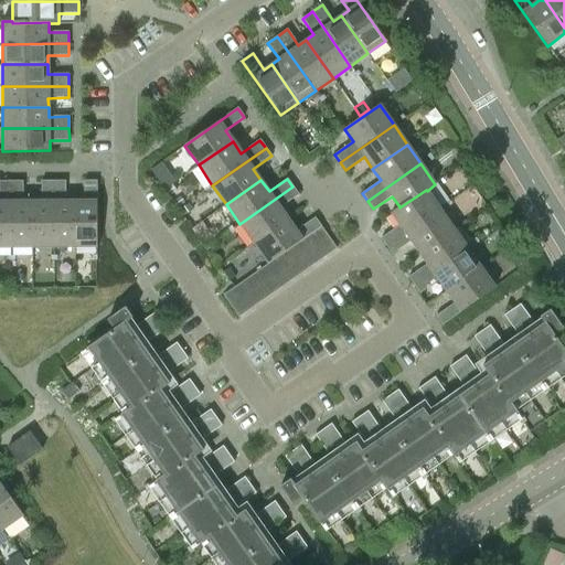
[(0,247),(11,248),(11,181),(0,181),(0,247)]
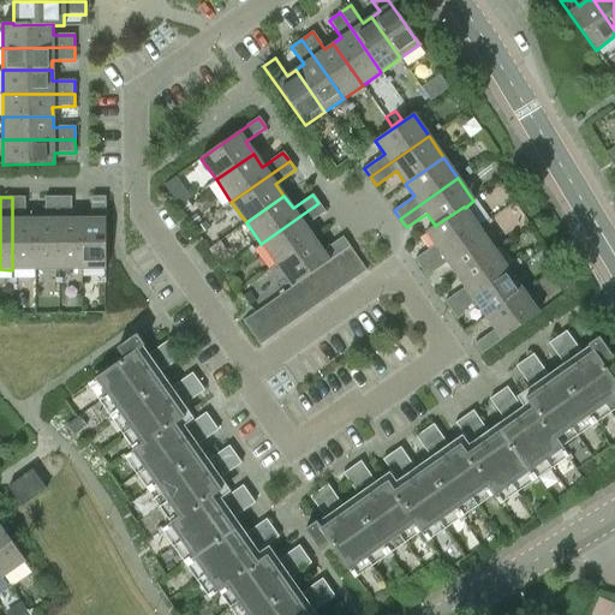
[(12,270),(35,269),(35,219),(25,219),(24,197),(12,197),(12,270)]
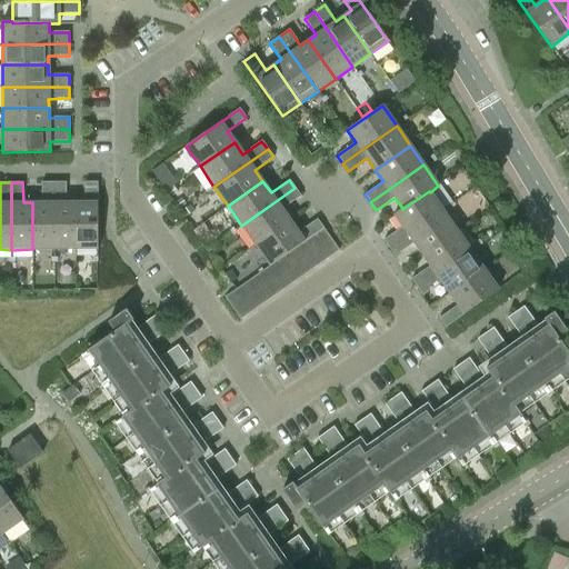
[(32,202),(32,249),(55,249),(53,182),(41,182),(41,202),(32,202)]
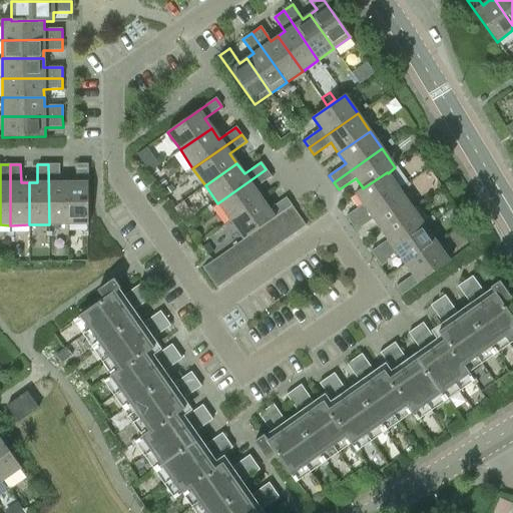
[(49,224),(68,224),(68,182),(59,182),(59,164),(48,164),(49,224)]
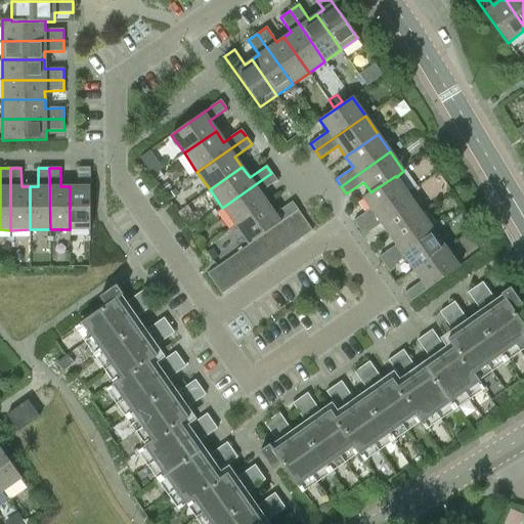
[(78,186),(70,186),(70,229),(90,229),(89,168),(78,168),(78,186)]
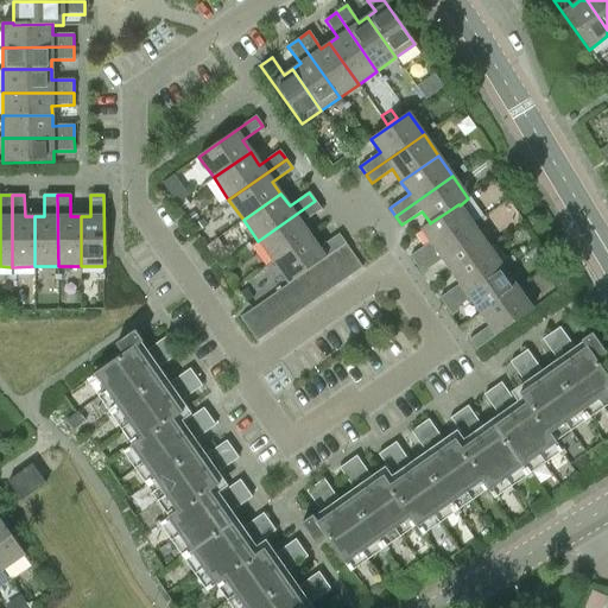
[(185,198),(178,204),(183,210),(190,206),(185,198)]
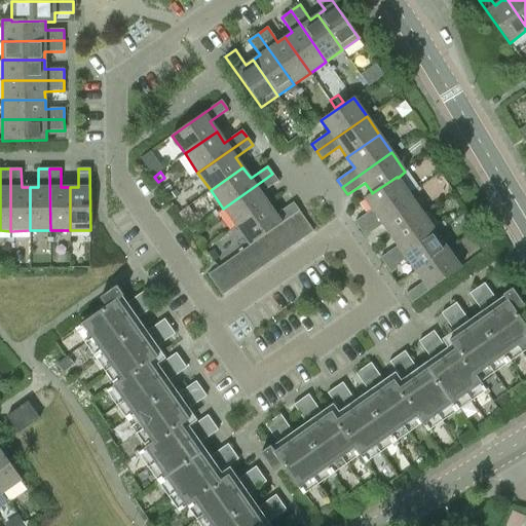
[(223,209),(236,227),(268,203),(261,193),(277,181),(272,174),(223,209)]
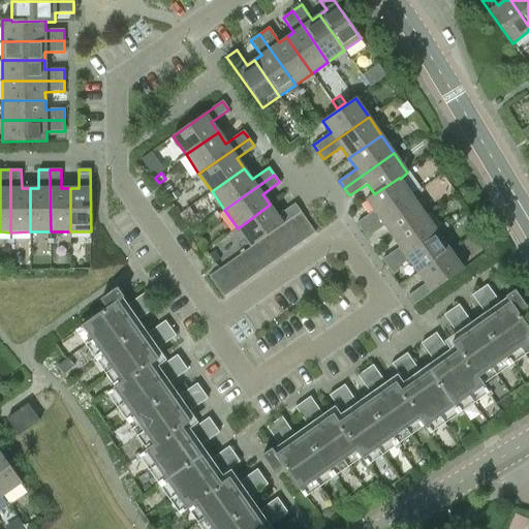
[(374,194),(374,193),(366,199),(374,211),(356,223),(362,230),(411,195),(400,179),(399,178),(374,194)]
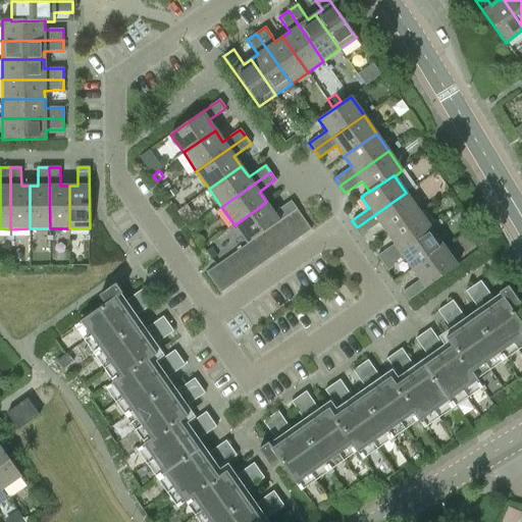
[(166,181),(160,187),(164,192),(170,188),(166,181)]
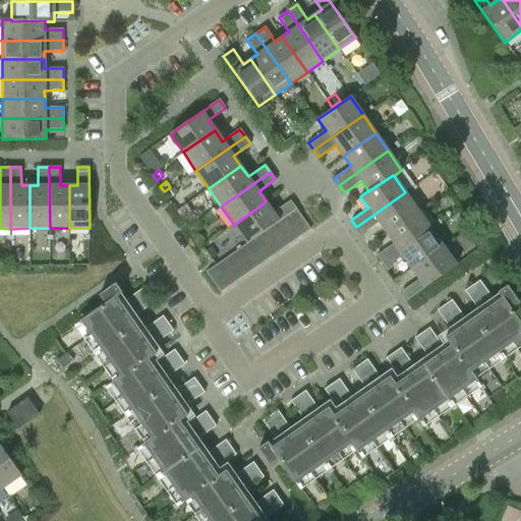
[(174,188),(166,193),(169,198),(177,193),(174,188)]
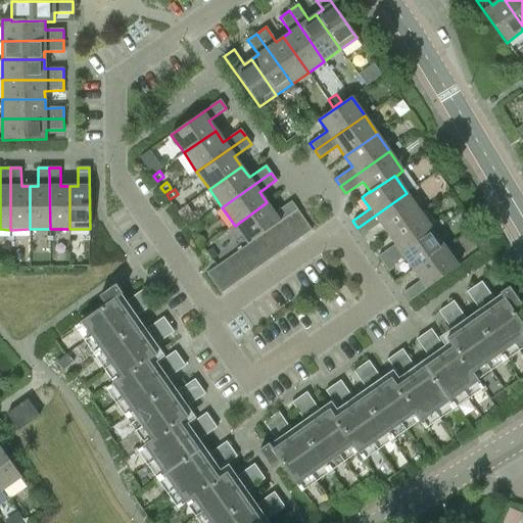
[(387,234),(420,211),(407,193),(358,228),(363,235),(380,224),(387,234)]
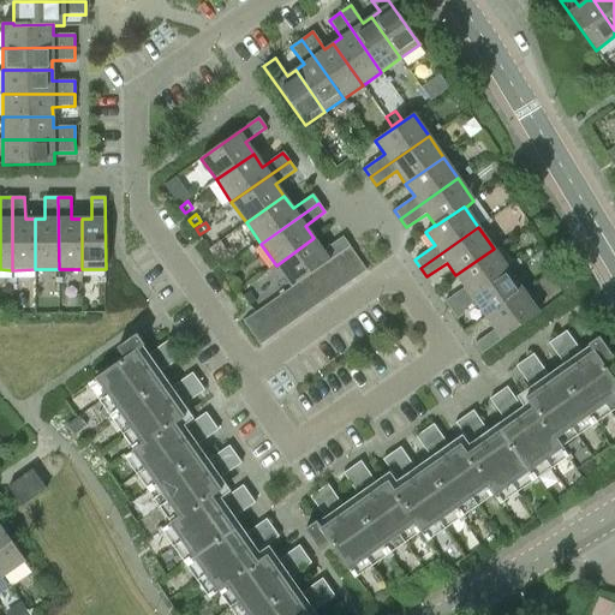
[(326,263),(336,256),(350,246),(342,237),(323,251),(314,238),(276,266),(291,287),(302,280),(314,272),(326,263)]
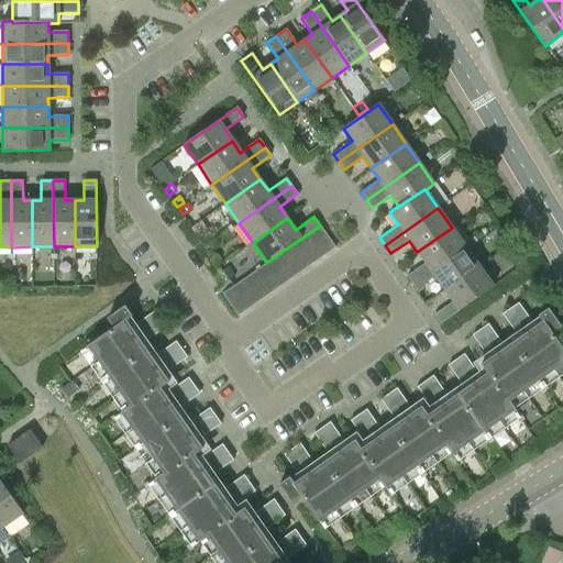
[(335,247),(320,225),(308,234),(323,255),(335,247)]
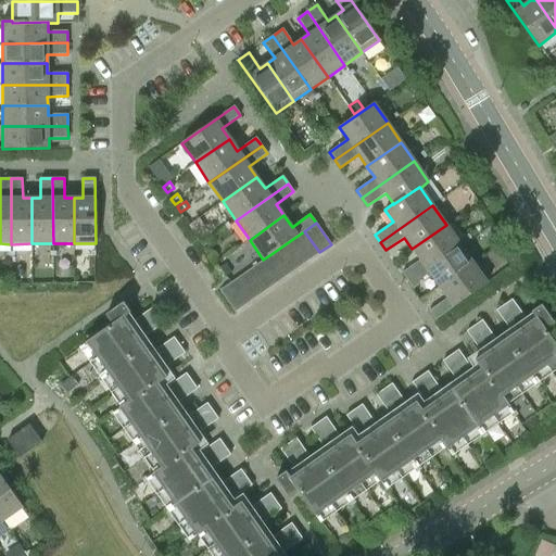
[(407,280),(459,244),(446,225),(412,249),(419,261),(402,273),(407,280)]
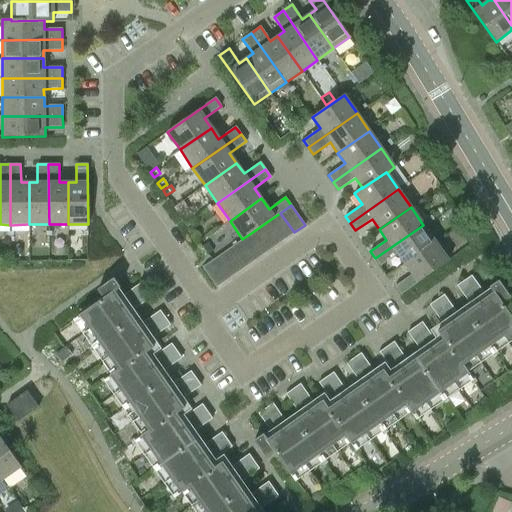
[(294,232),(280,213),(271,219),(285,239),(294,232)]
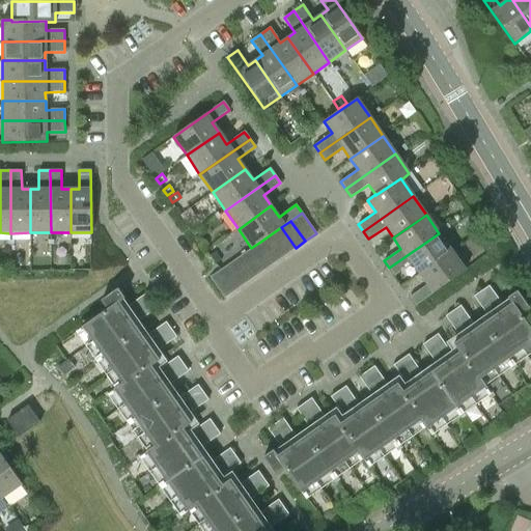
[(296,248),(281,227),(271,234),(285,255),(296,248)]
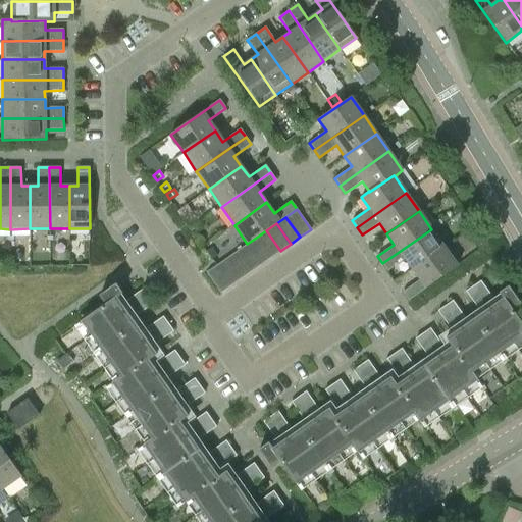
[(412,269),(445,247),(431,229),(382,263),(387,271),(404,259),(412,269)]
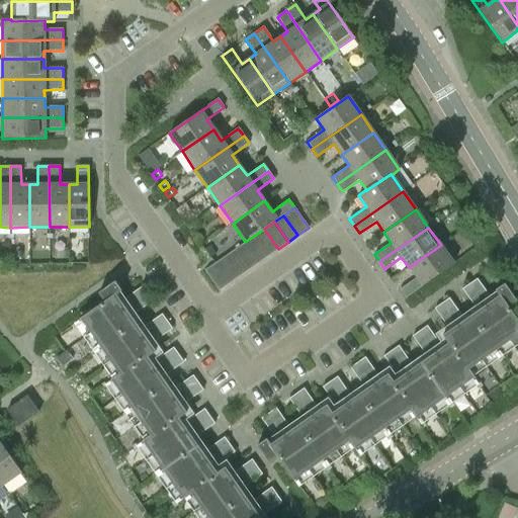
[(278,249),(264,229),(254,236),(268,256),(278,249)]
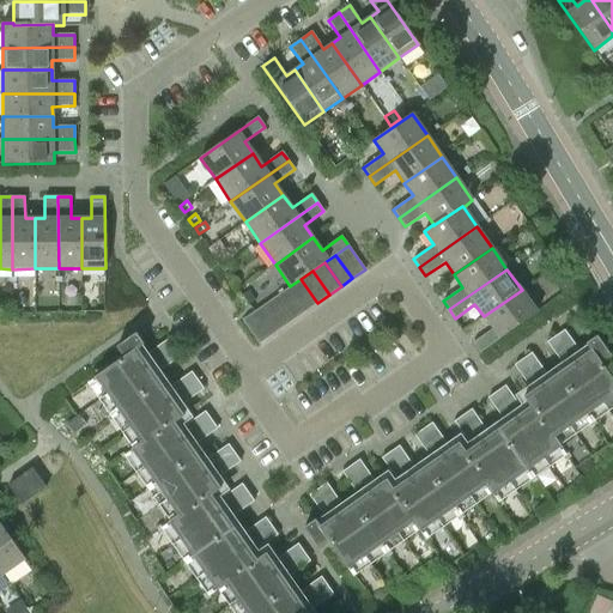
[(301,279),(290,286),(290,287),(307,311),(317,303),(301,279)]
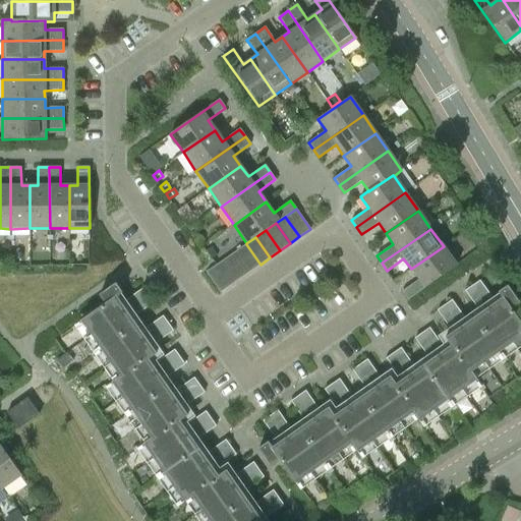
[(261,265),(246,244),(236,250),(250,271),(261,265)]
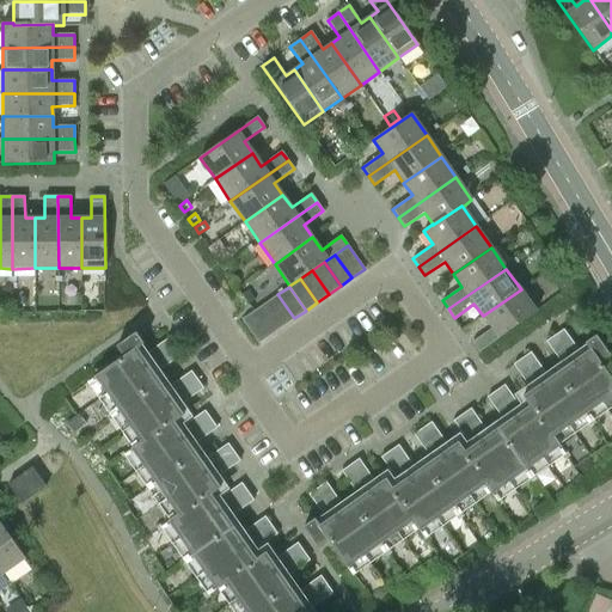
[(249,289),(242,294),(248,304),(255,299),(249,289)]
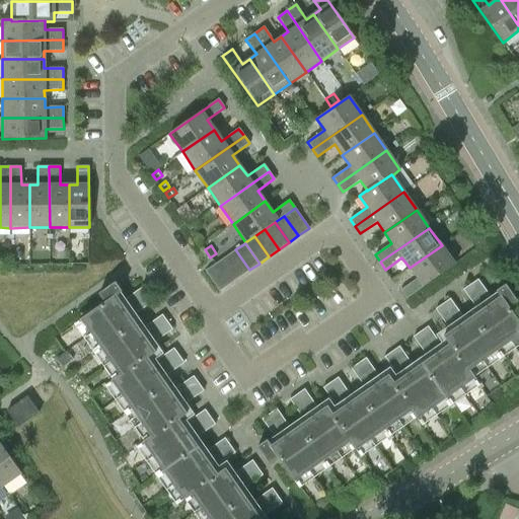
[(442,245),(410,268),(417,279),(400,290),(405,299),(455,265),(442,245)]
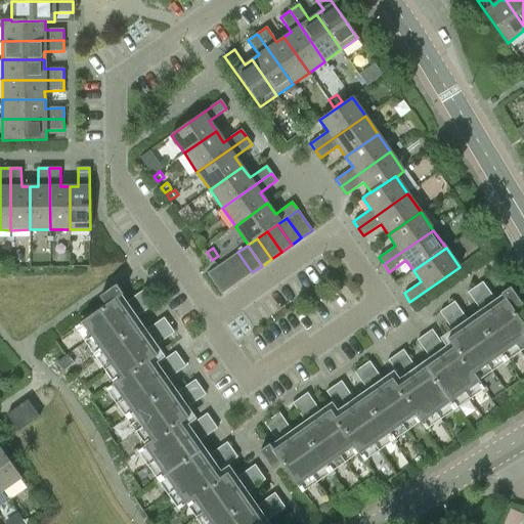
[(252,272),(237,252),(227,259),(242,279),(252,272)]
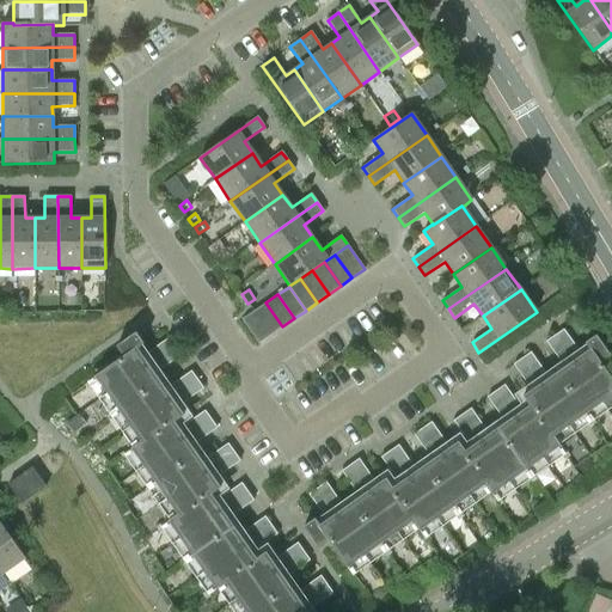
[(282,326),(265,303),(255,311),(271,335),(282,326)]
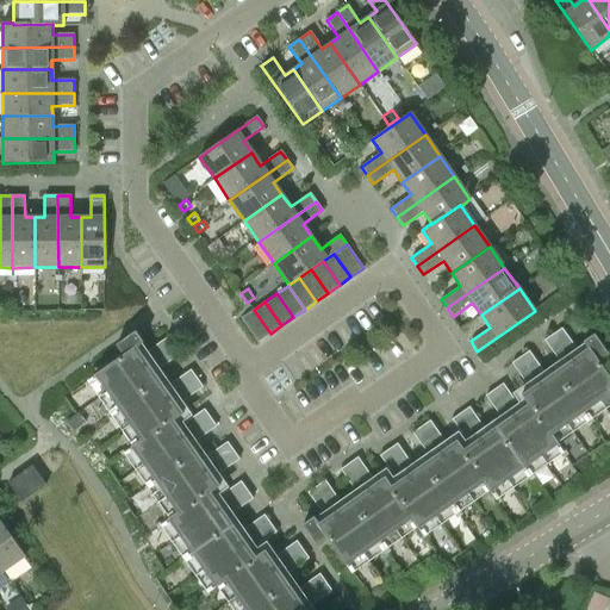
[(271,334),(254,310),(241,318),(257,342),(271,334)]
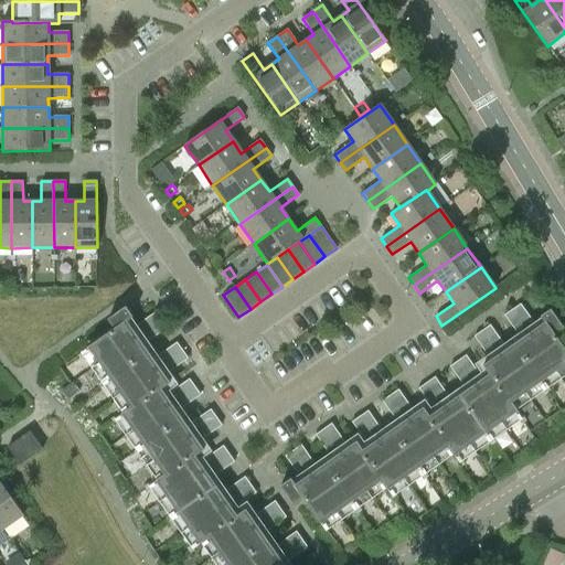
[(435,413),(429,417),(428,417),(448,447),(448,448),(454,457),(516,412),(511,403),(564,364),(564,351),(554,336),(563,329),(550,310),(540,317),(544,323),(536,328),(520,305),(504,316),(521,339),(507,350),(490,326),(473,337),(490,361),(482,366),(489,375),(482,380),(466,355),(449,366),(466,391),(451,402),(434,377),(418,388),(435,413)]
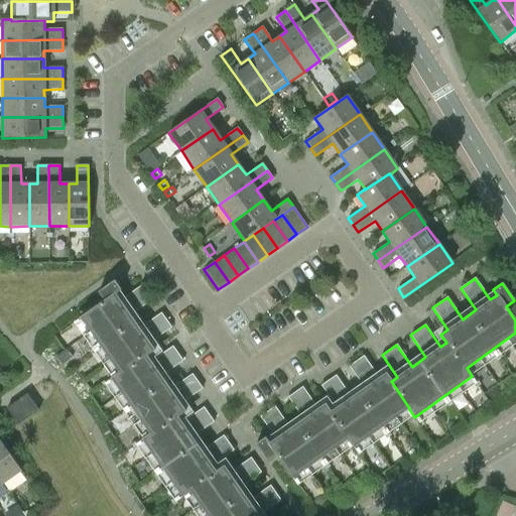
[(177,416),(177,417),(185,411),(180,404),(203,389),(192,374),(170,389),(166,383),(161,376),(182,361),(172,347),(151,362),(147,356),(155,351),(149,343),(171,328),(161,313),(139,329),(130,315),(152,300),(142,285),(120,300),(115,294),(121,290),(114,281),(98,292),(104,300),(80,317),(119,373),(111,378),(149,434),(150,435),(177,416)]
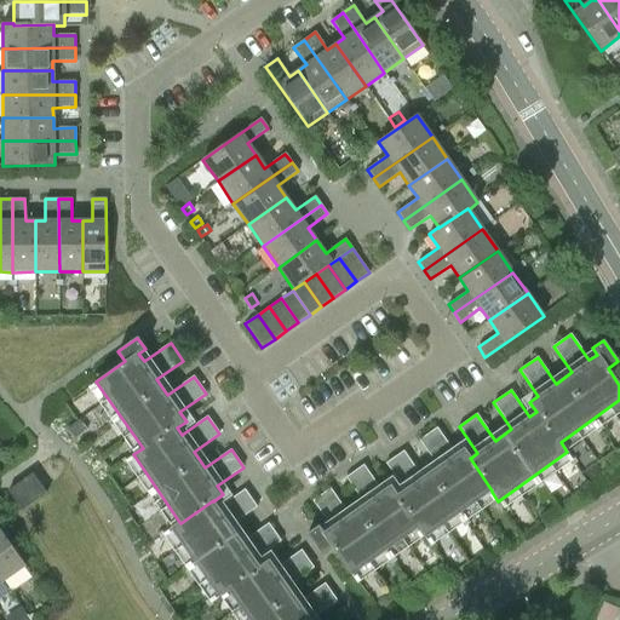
[(76,422),(67,429),(74,440),(84,432),(87,430),(79,420),(76,422)]
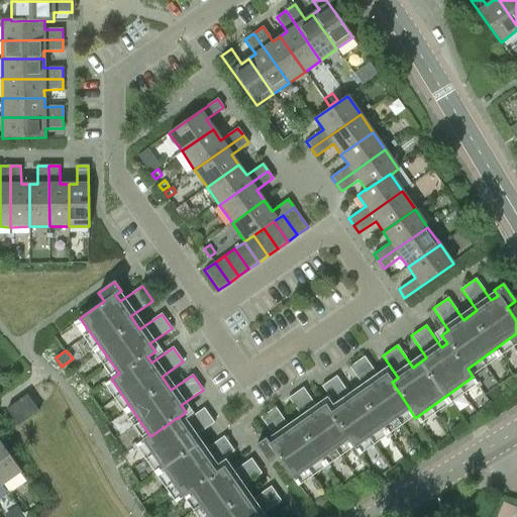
[(392,382),(393,382),(387,374),(380,379),(364,356),(349,367),(365,389),(351,398),(336,377),(322,387),(337,408),(331,412),(325,404),(318,410),(303,388),(288,398),(304,420),(291,429),(275,408),(261,418),(276,439),(270,444),(266,438),(256,445),(268,461),(276,455),(293,480),(348,440),(354,448),(410,410),(410,409),(392,382)]
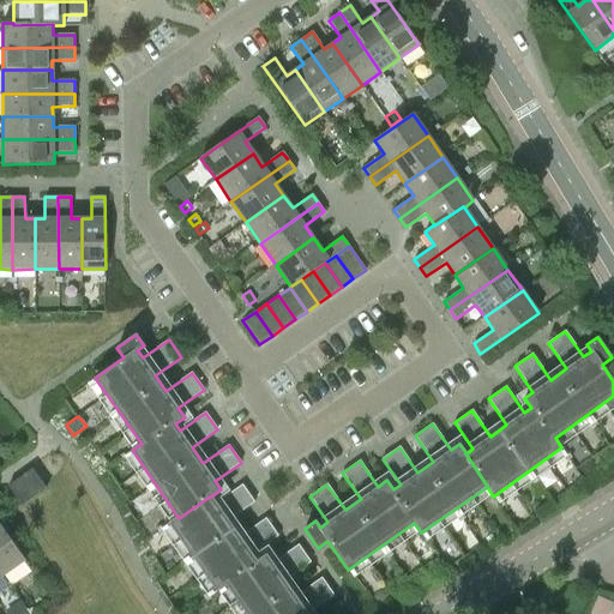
[(8,486),(8,487),(22,506),(46,488),(32,469),(8,486)]
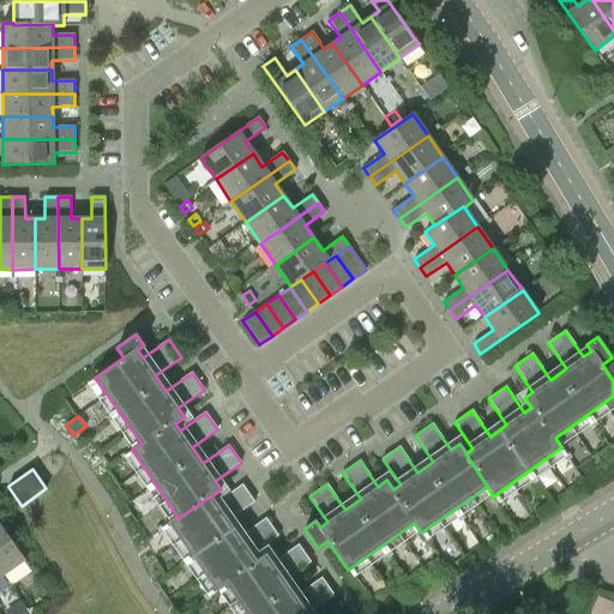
[(179,518),(178,517),(169,523),(217,591),(227,585),(246,613),(308,613),(333,595),(321,578),(296,596),(284,581),(311,563),(299,545),(272,563),(266,554),(257,560),(252,554),(278,536),(266,518),(240,537),(228,521),(254,503),(242,485),(216,503),(211,497),(211,495),(179,518)]
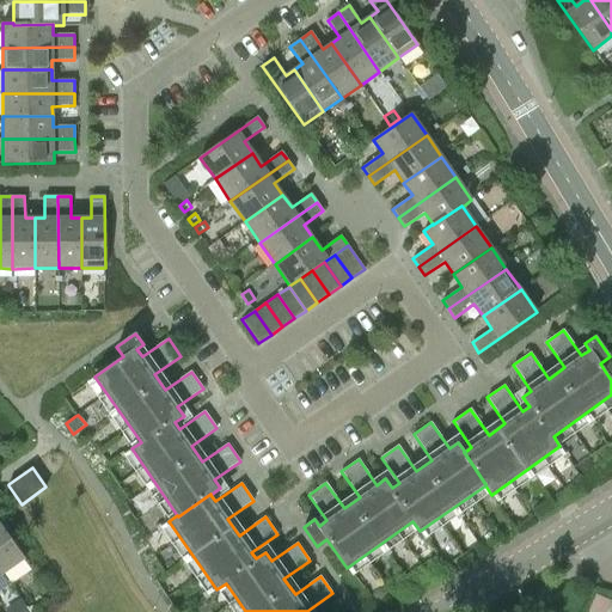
[(0,569),(2,574),(25,558),(0,522),(0,569)]
